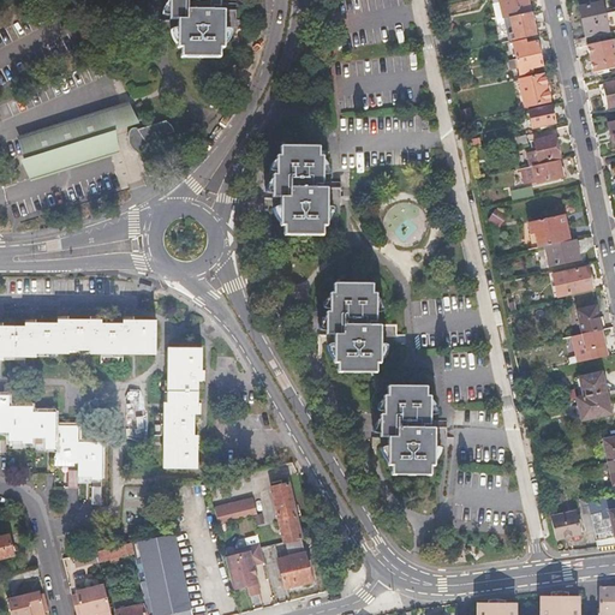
[(169,43),(169,58),(225,59),(225,40),(240,40),(240,11),(225,11),(225,0),(160,0),(160,42),(169,43)]
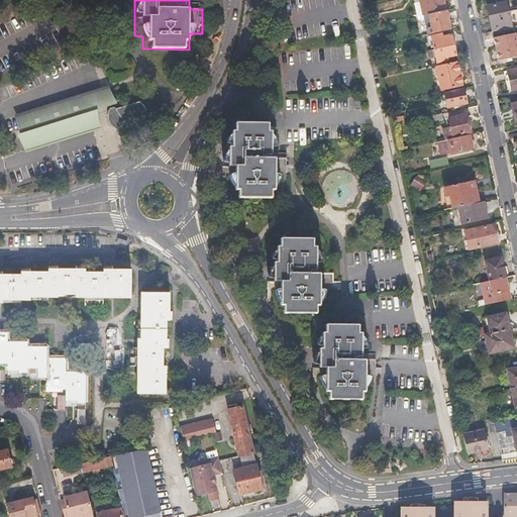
[(444,0),(420,0),(421,3),(424,15),(427,14),(446,10),(444,0)]
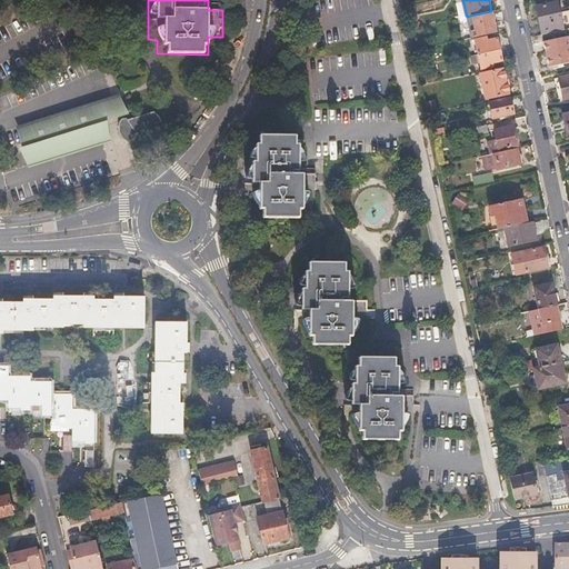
[(542,36),(568,29),(568,10),(560,13),(558,2),(537,8),(542,36)]
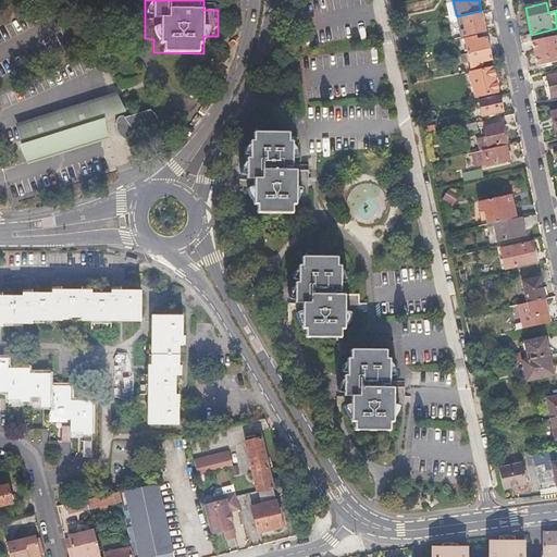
[(450,17),(457,16),(454,3),(448,4),(450,17)]
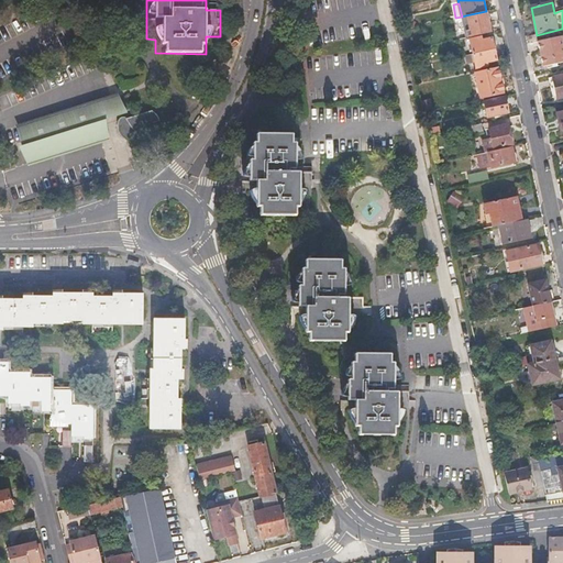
[(486,11),(465,15),(466,21),(470,21),(471,29),(467,30),(468,36),(490,32),(486,11)]
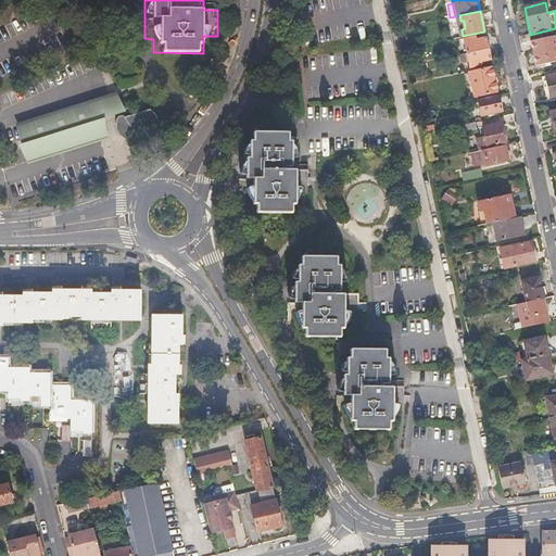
[(536,63),(541,63),(551,61),(555,59),(555,40),(555,35),(532,40),(536,63)]
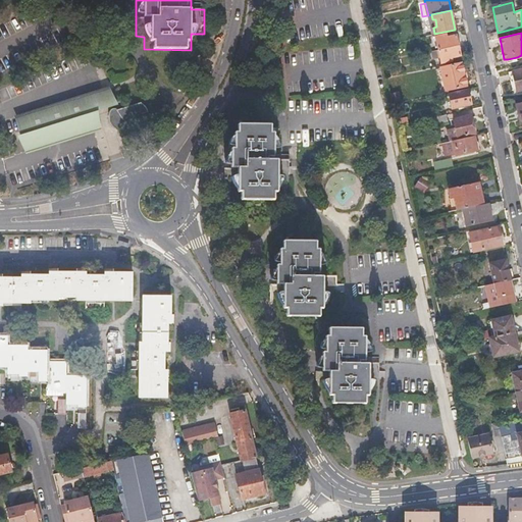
[(438,48),(458,44),(456,35),(447,37),(446,34),(435,37),(438,48)]
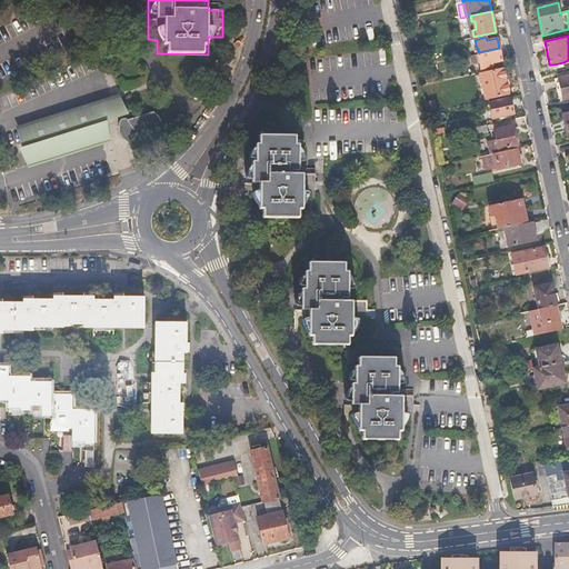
[(499,48),(478,52),(481,68),(492,66),(491,61),(502,59),(499,48)]
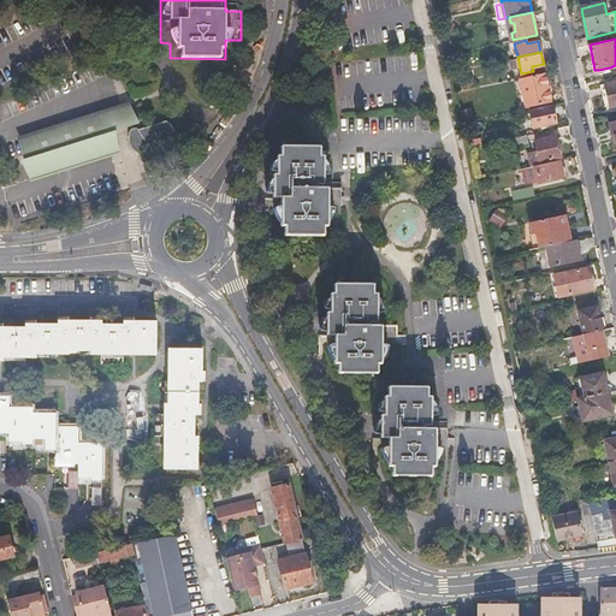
[(527,106),(551,101),(545,73),(521,78),(527,106)]
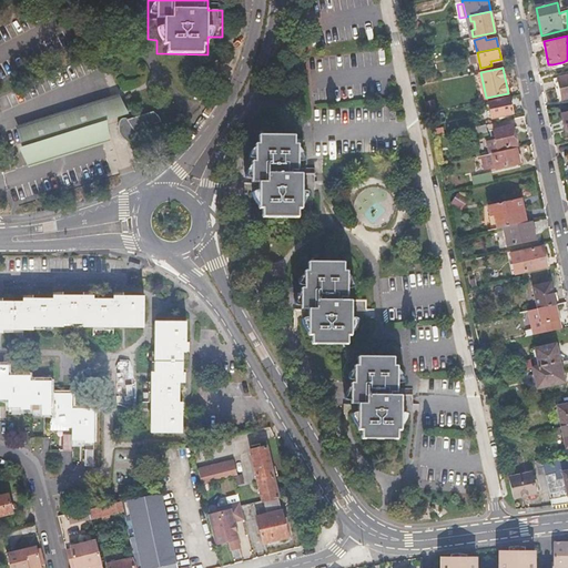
[(567,74),(555,78),(558,91),(563,90),(564,98),(567,97),(567,74)]
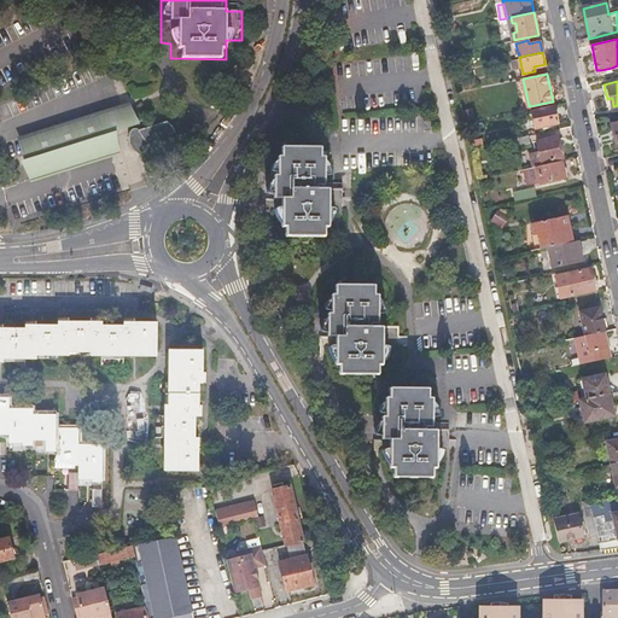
[(122,106),(21,140),(34,182),(122,153),(116,133),(123,130),(138,124),(130,104),(122,106)]
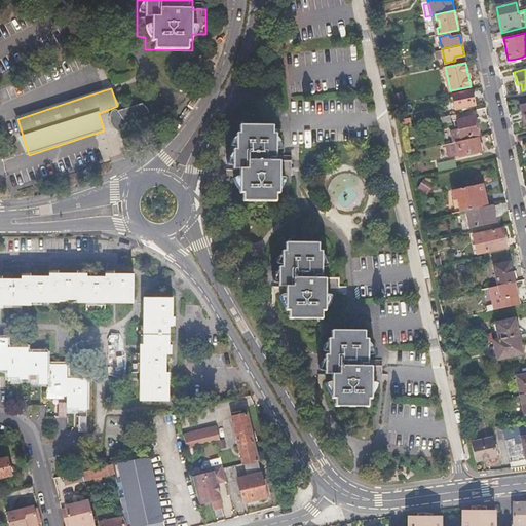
[(472,89),(453,94),(456,108),(475,104),(472,89)]
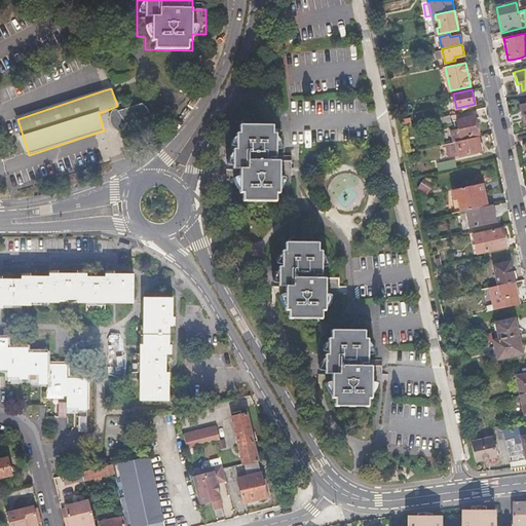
[(393,94),(397,106),(405,104),(403,92),(393,94)]
